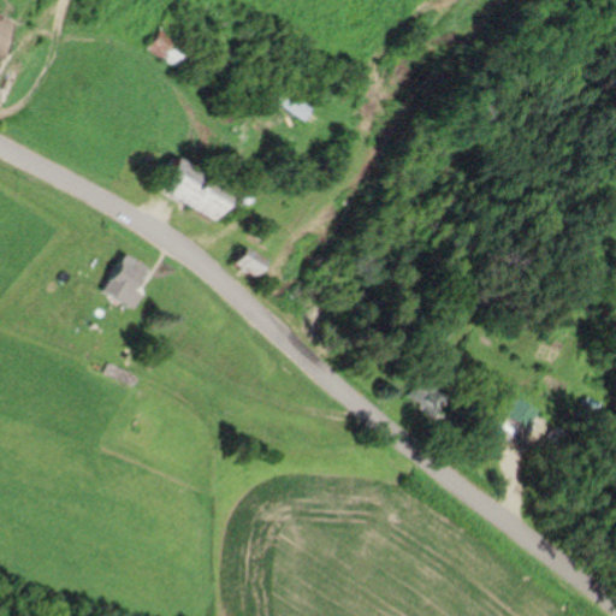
[(196,78),(208,59),(187,45),(183,51),(157,34),(147,48),(196,78)]
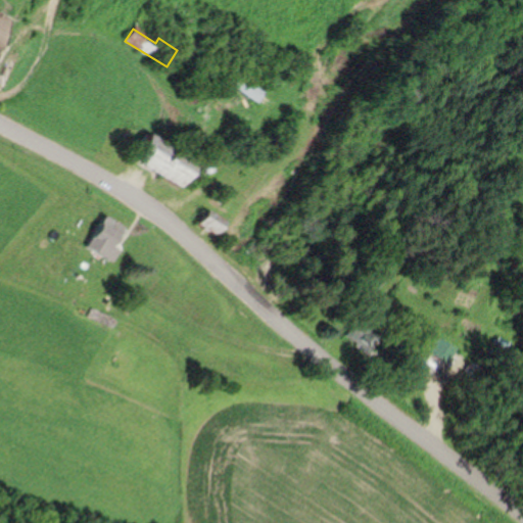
[(267,90),(212,54),(204,66),(258,102),(267,90)]
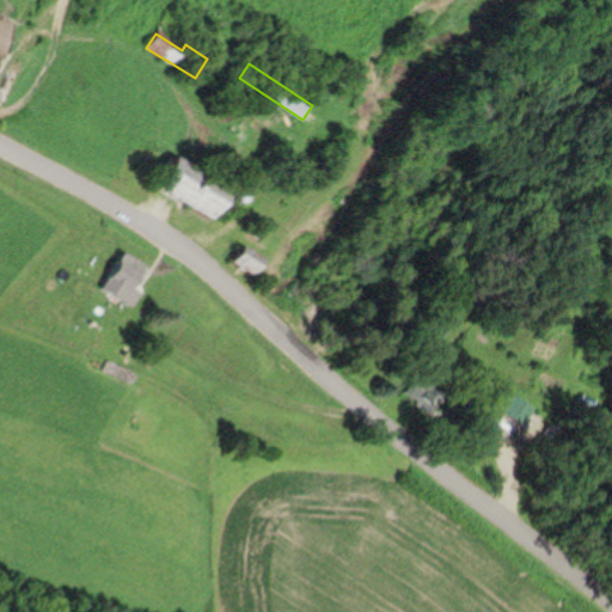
[(178,154),(159,187),(218,220),(236,188),(178,154)]
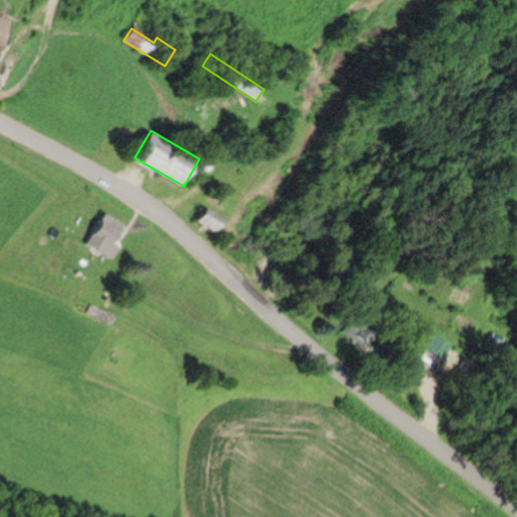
[(199,220),(216,232),(223,223),(206,210),(199,220)]
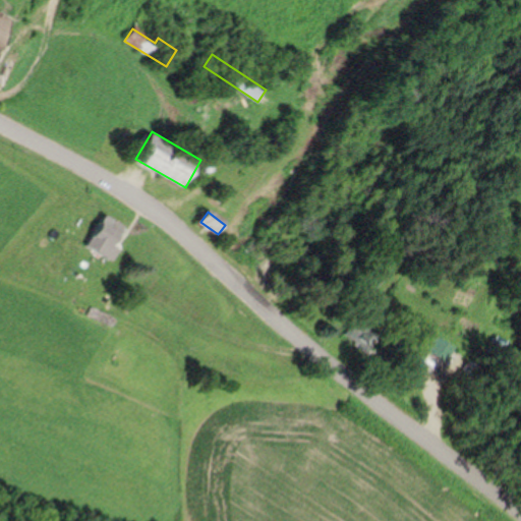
[(89,249),(115,255),(124,220),(97,214),(89,249)]
